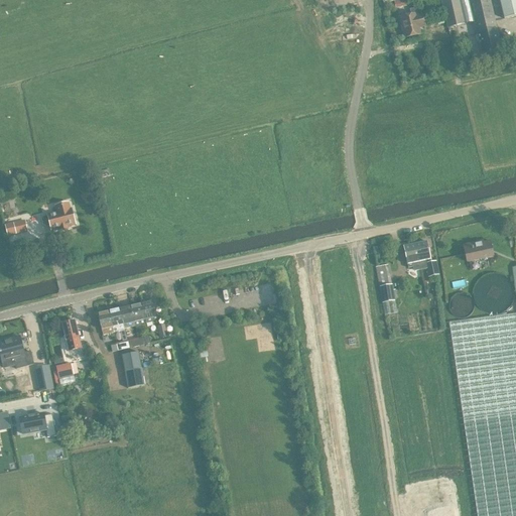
[(440,0),(441,3),(447,28),(474,21),(469,0),(440,0)]
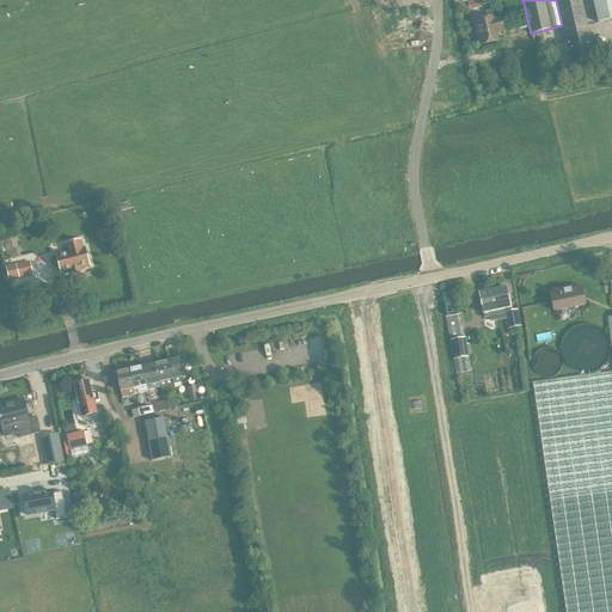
[(580,0),(556,0),(562,25),(567,40),(565,41),(565,42),(563,44),(564,49),(568,50),(571,63),(594,59),(588,35),(580,0)]
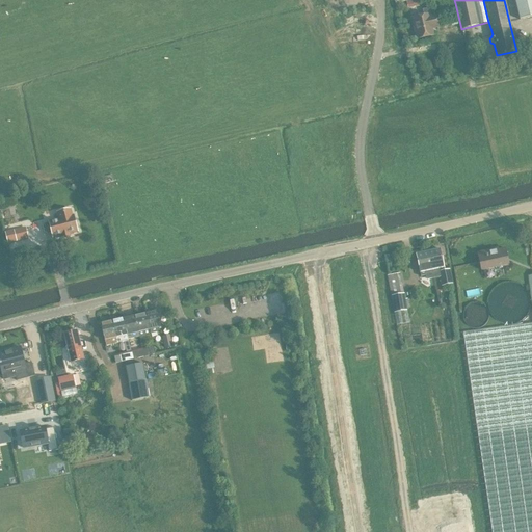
[(531,0),(516,0),(522,20),(531,16),(531,0)]
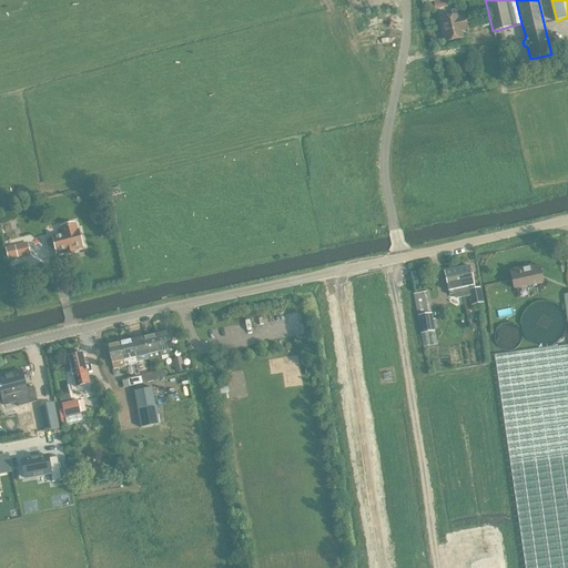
[(465,17),(463,9),(450,11),(453,17),(440,20),(446,42),(463,39),(459,26),(466,23),(465,17)]
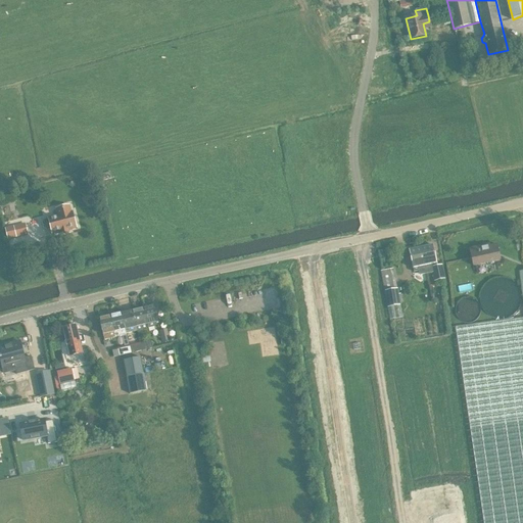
[(15,195),(0,198),(0,202),(1,205),(17,201),(15,195)]
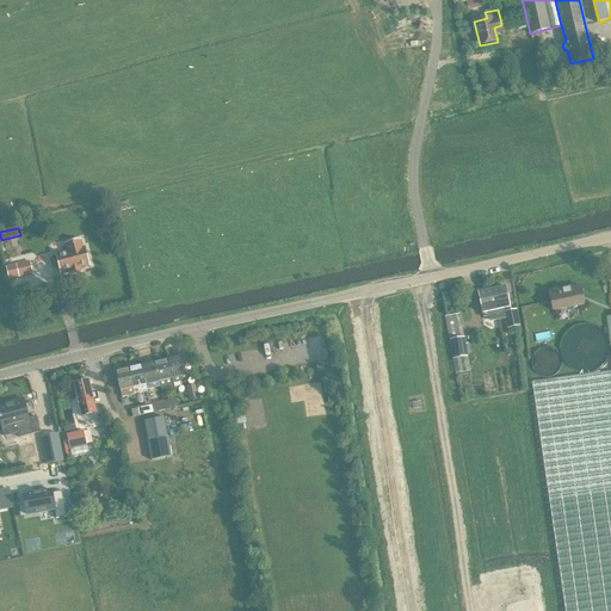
[(56,255),(50,258),(54,270),(60,269),(61,273),(71,271),(72,273),(80,272),(79,269),(88,266),(85,248),(82,250),(80,241),(66,245),(68,253),(56,255)]
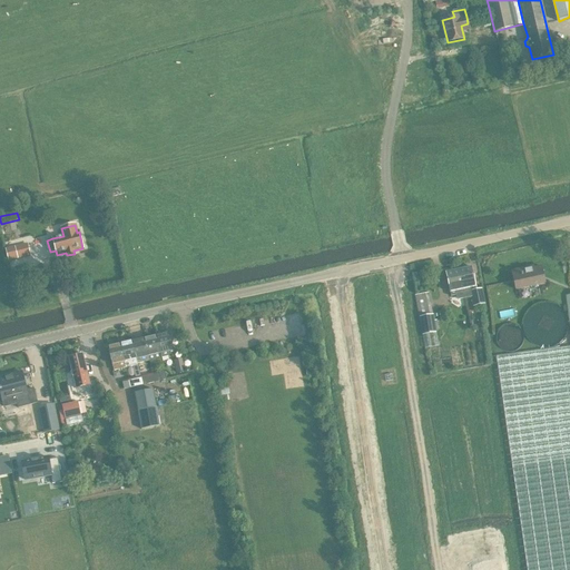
[(9,261),(30,255),(28,245),(6,251),(9,261)]
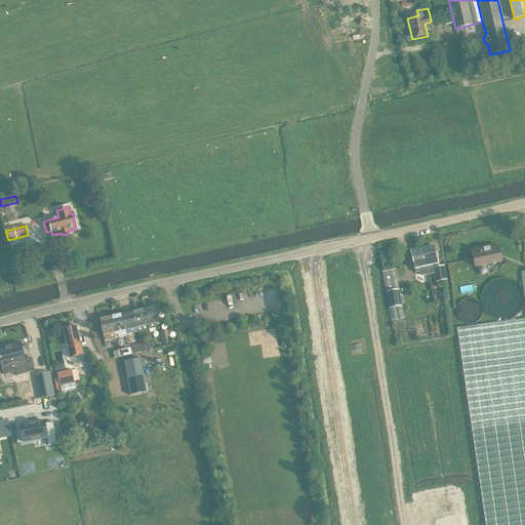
[(498,247),(491,248),(491,245),(472,249),(475,268),(501,261),(498,247)]
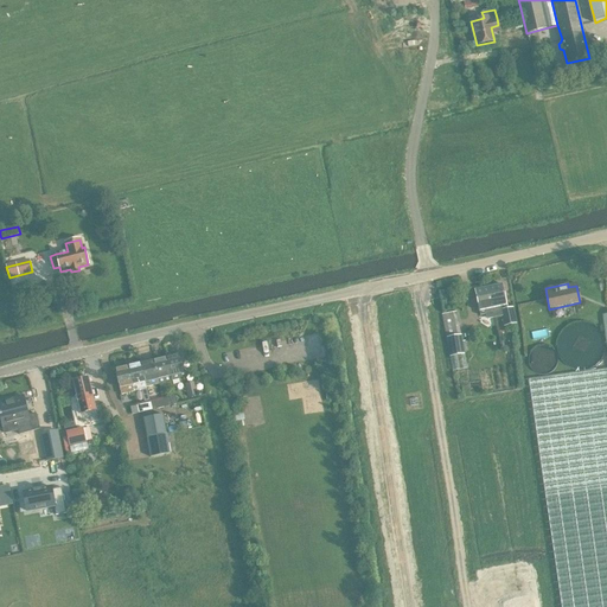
[(502,285),(489,287),(494,318),(502,317),(504,326),(515,324),(517,324),(513,308),(506,310),(505,304),(502,285)]
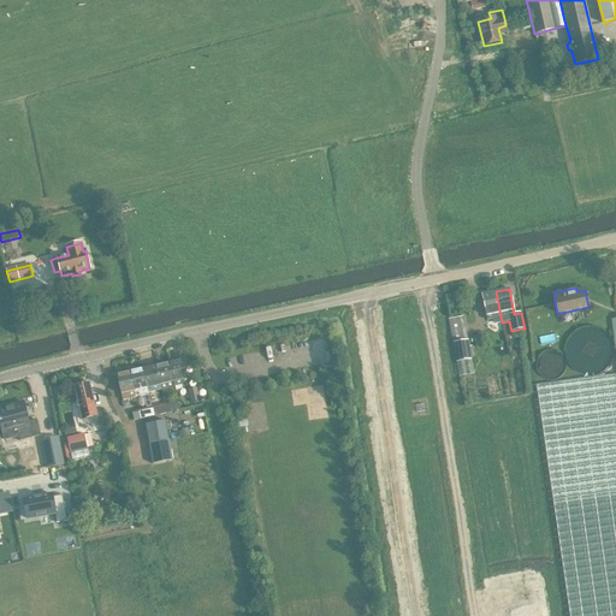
[(496,291),(483,295),(487,317),(487,320),(492,319),(493,323),(496,324),(502,323),(496,291)]
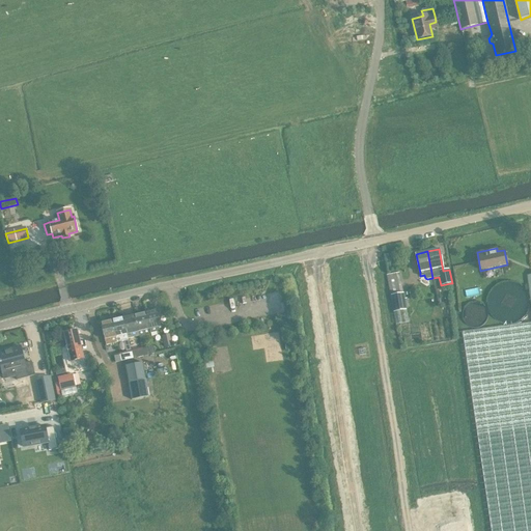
[(387,275),(394,312),(407,310),(402,292),(399,273),(387,275)]
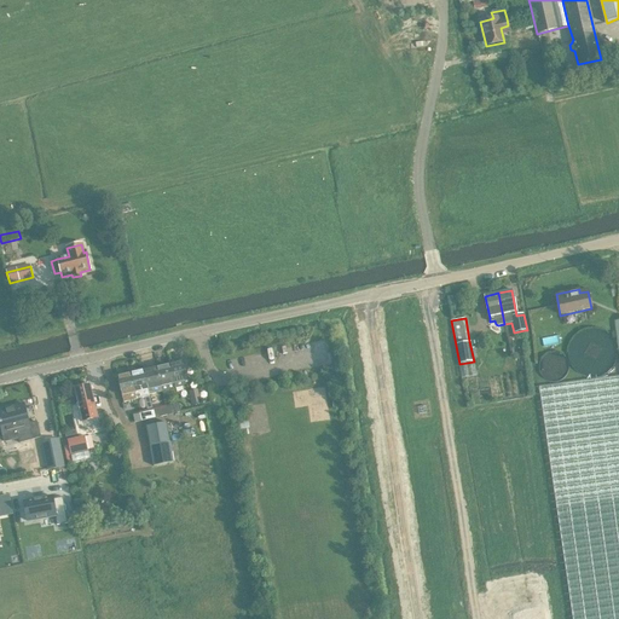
[(474,362),(460,364),(462,379),(476,376),(474,362)]
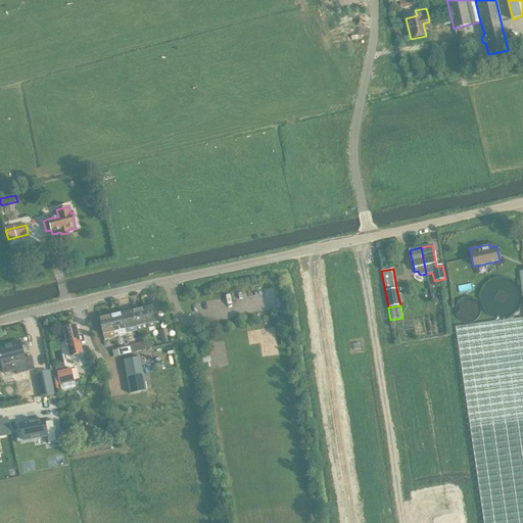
[(154,306),(143,308),(148,329),(154,327),(153,323),(158,322),(154,306)]
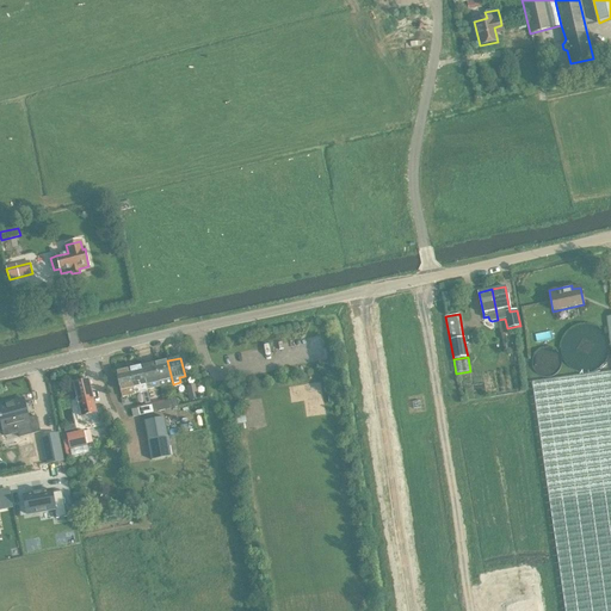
[(160,387),(173,384),(167,360),(154,364),(160,387)]
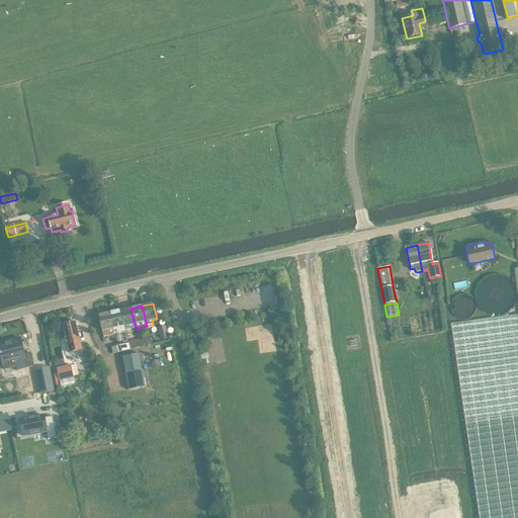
[(124,331),(136,328),(131,309),(120,311),(124,331)]
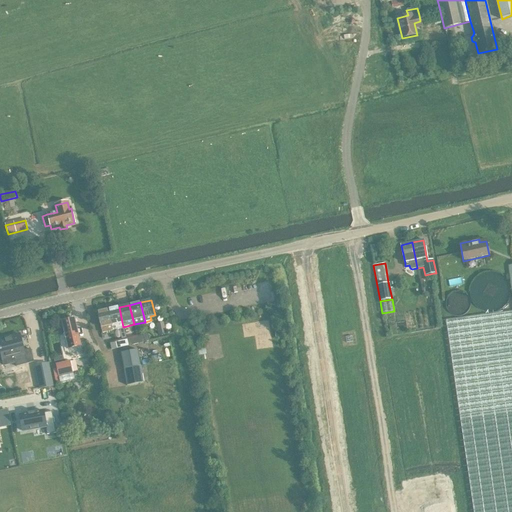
[(124,328),(123,327),(119,307),(108,310),(113,330),(124,328)]
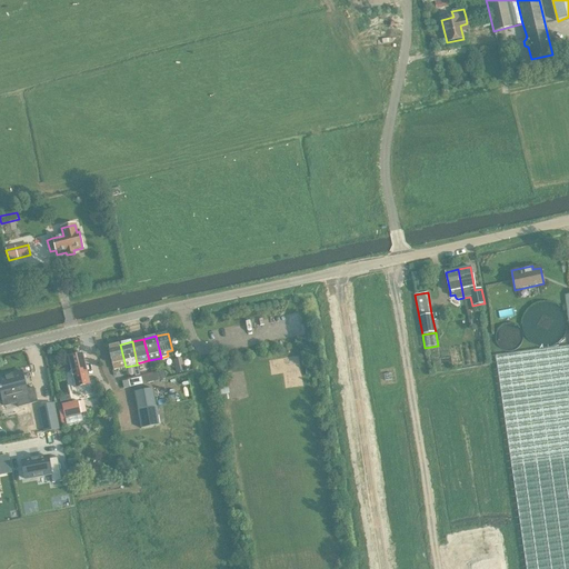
[(112,365),(113,370),(126,367),(120,345),(108,347),(112,365)]
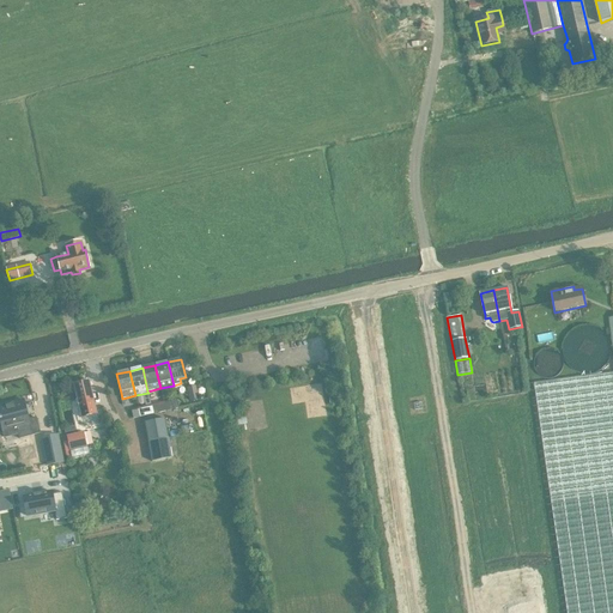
[(89,382),(74,386),(79,405),(80,412),(82,418),(97,414),(93,402),(89,382)]
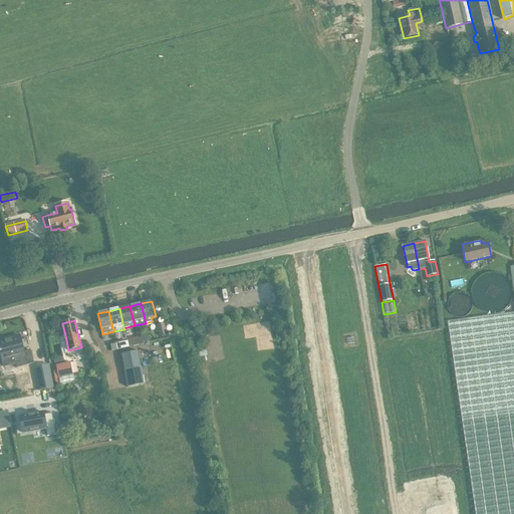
[(167,334),(164,323),(157,325),(159,336),(167,334)]
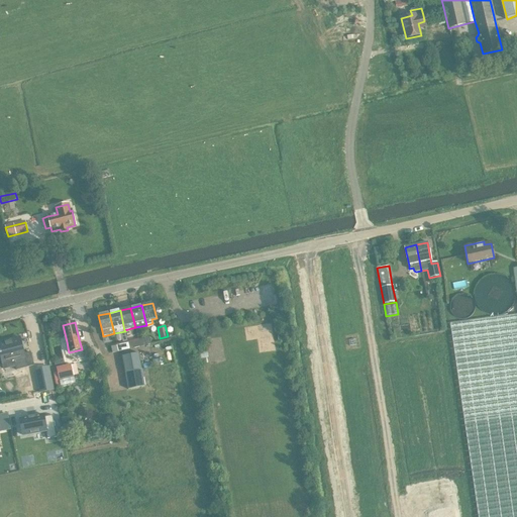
[(150,344),(148,336),(138,338),(140,346),(150,344)]
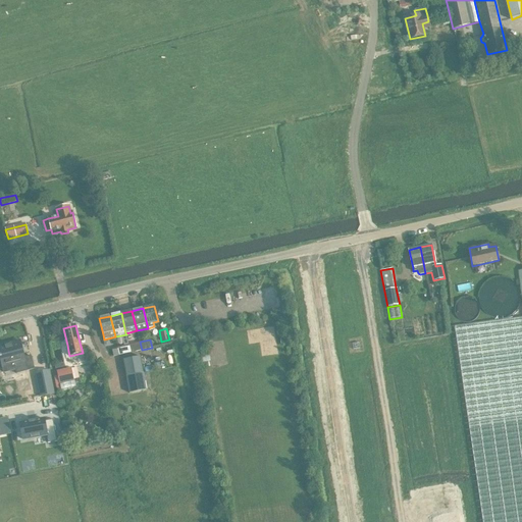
[(31,356),(24,358),(20,342),(0,346),(0,357),(2,366),(14,363),(16,373),(35,369),(31,356)]
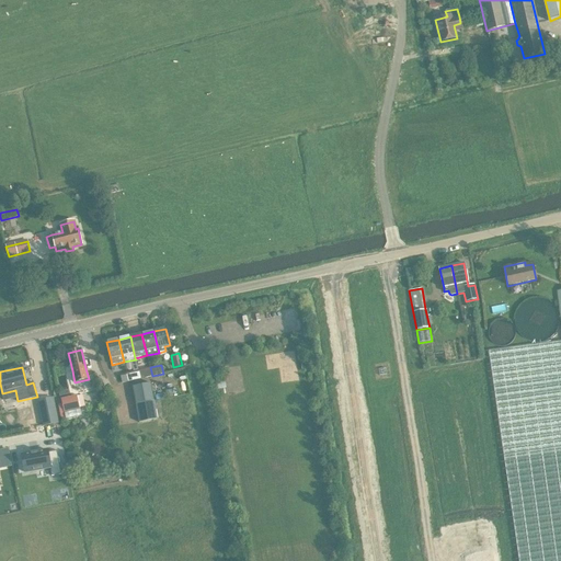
[(140,379),(152,376),(150,367),(138,370),(140,379)]
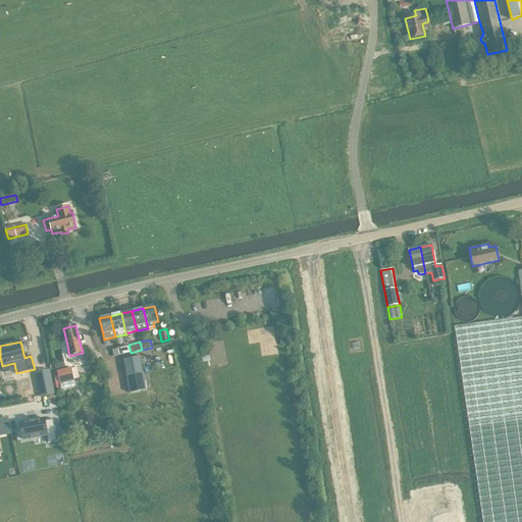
[(125,354),(131,353),(128,345),(117,347),(118,349),(124,348),(125,354)]
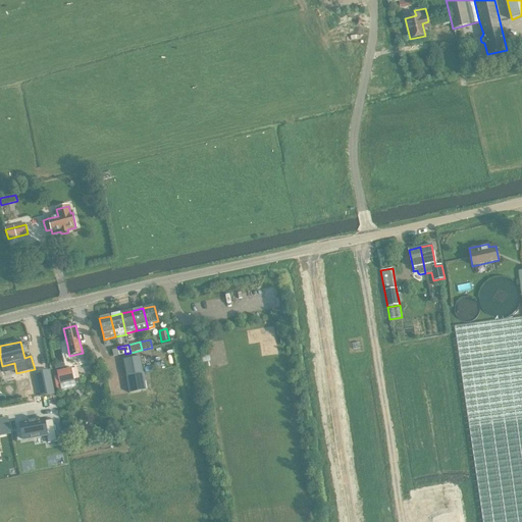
[(117,347),(111,349),(113,357),(125,354),(124,348),(118,349),(117,347)]
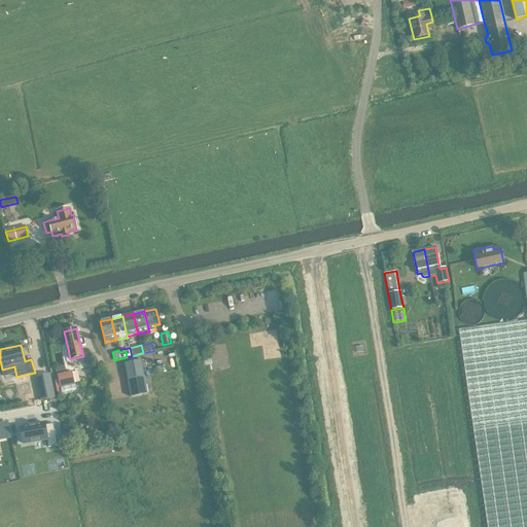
[(144,377),(141,360),(125,363),(128,380),(144,377)]
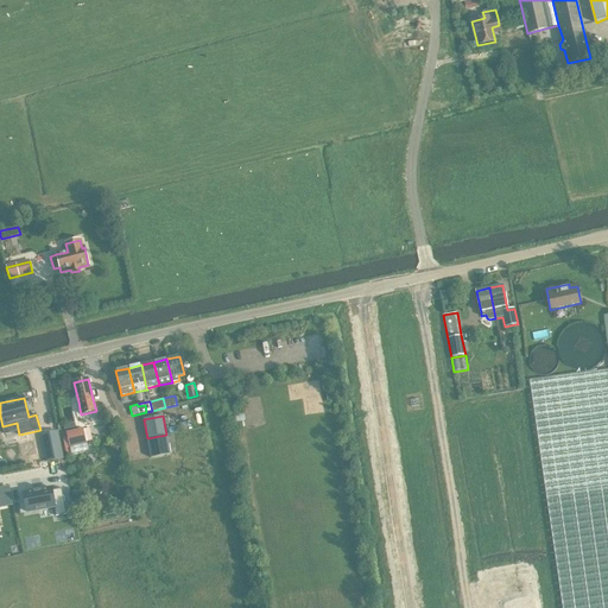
[(68,437),(65,438),(64,438),(63,438),(67,454),(68,454),(71,453),(71,455),(89,451),(83,429),(67,432),(68,437)]
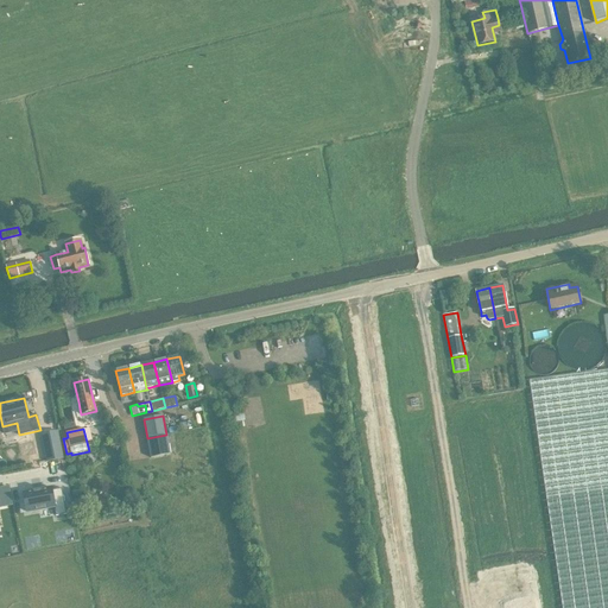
[(57,431),(40,435),(45,463),(63,460),(57,431)]
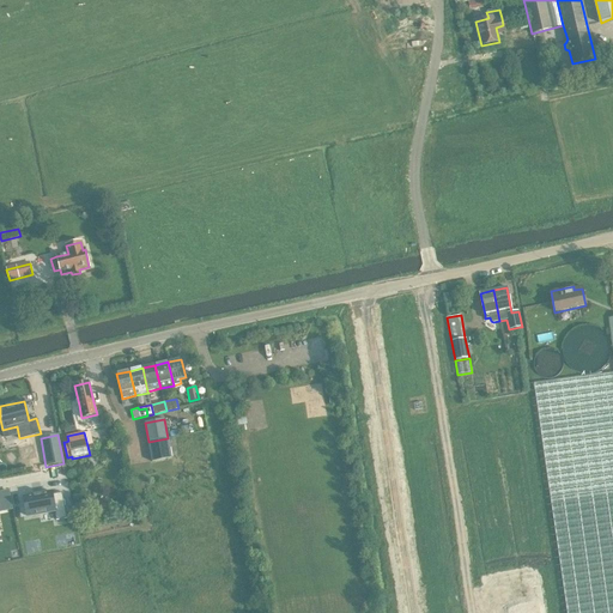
[(168,438),(149,442),(152,461),(171,459),(168,438)]
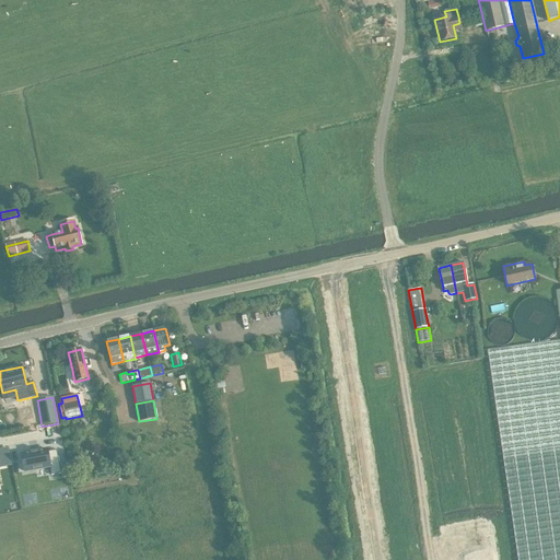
[(47,450),(22,454),(25,471),(50,467),(51,475),(61,474),(57,450),(48,452),(47,450)]
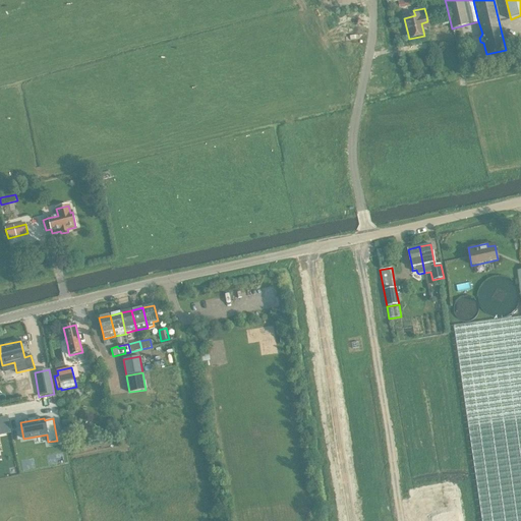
[(80,430),(82,440),(96,438),(94,428),(80,430)]
